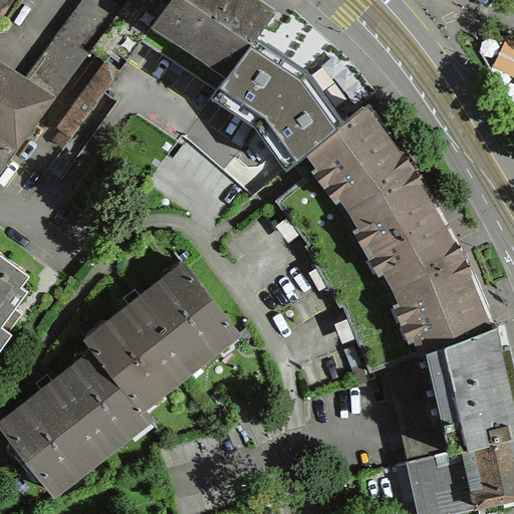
[(0,0),(0,16),(10,0),(0,0)]
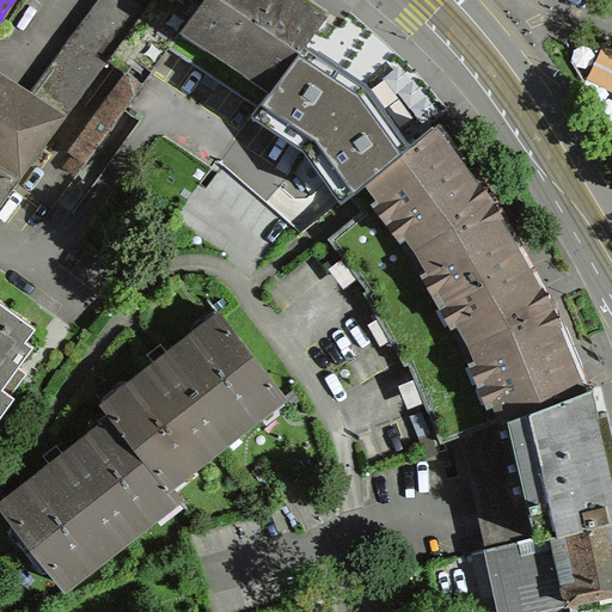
[(145,5),(138,0),(97,0),(32,92),(66,115),(145,5)]
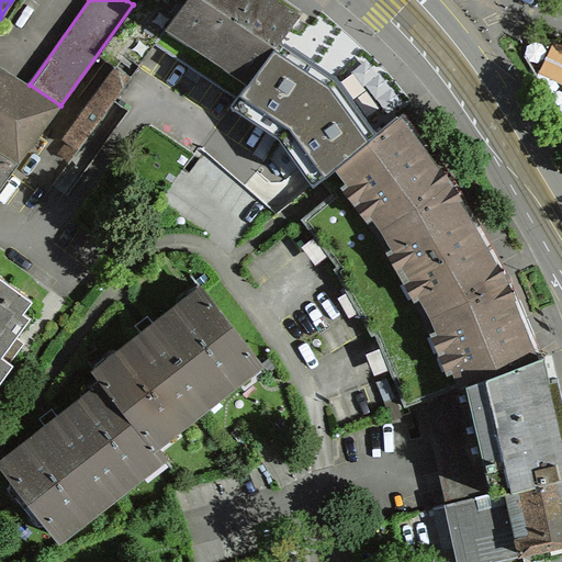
[(279,38),(293,18),(268,0),(187,0),(158,42),(237,98),(279,38)]
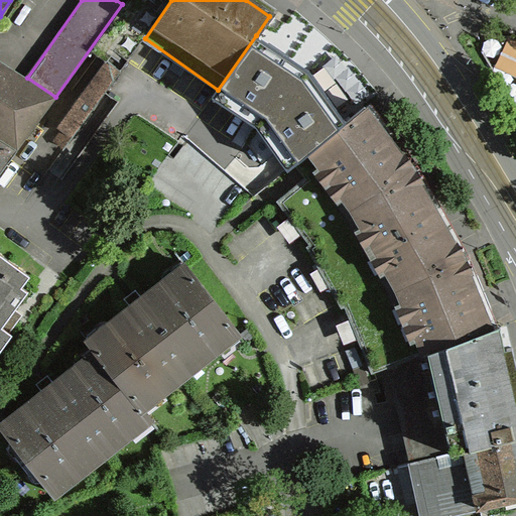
[(213,97),(256,124),(287,170),(293,164),(345,118),(307,69),(256,35),(218,90),(213,97)]
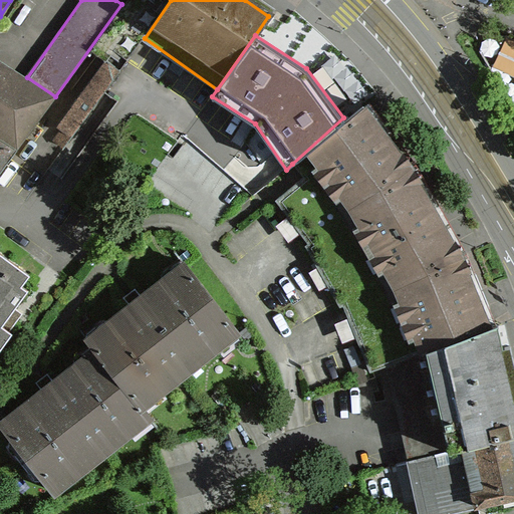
[(27,77),(0,59),(0,142),(17,154),(55,96),(27,77)]
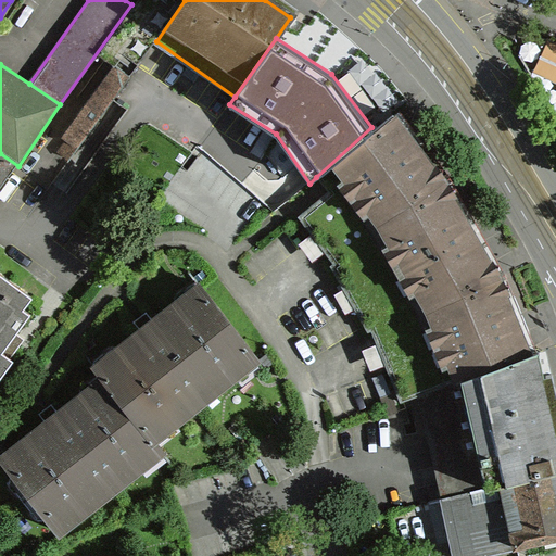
[(371,127),(316,177),(329,191),(297,216),(374,331),(400,402),(418,395),(530,354),(513,317),(504,290),(469,231),(447,191),(415,146),(391,113),(371,127)]
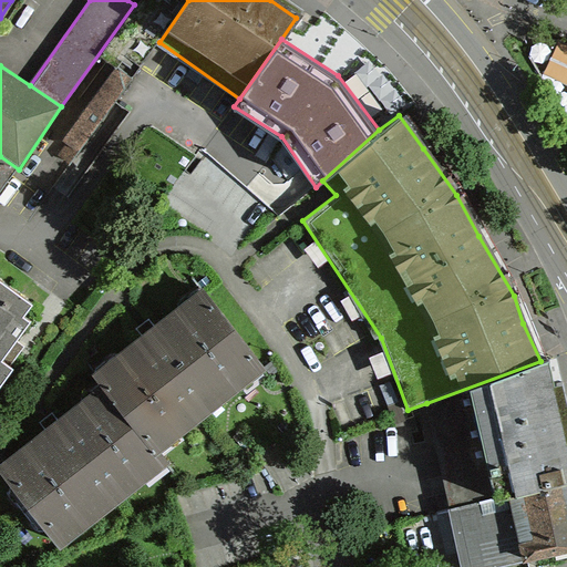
[(24,305),(0,287),(0,378),(6,371),(0,366),(0,353),(22,327),(11,321),(24,305)]
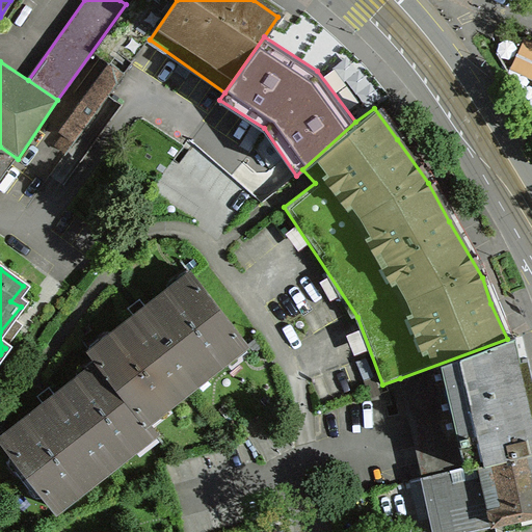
[(242,347),(183,270),(77,353),(135,425),(242,347)]
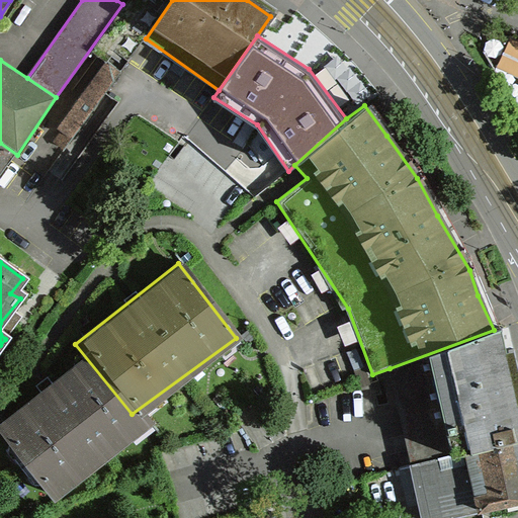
[(410,462),(517,438),(517,401),(510,364),(502,327),(494,330),(390,368),(410,462)]
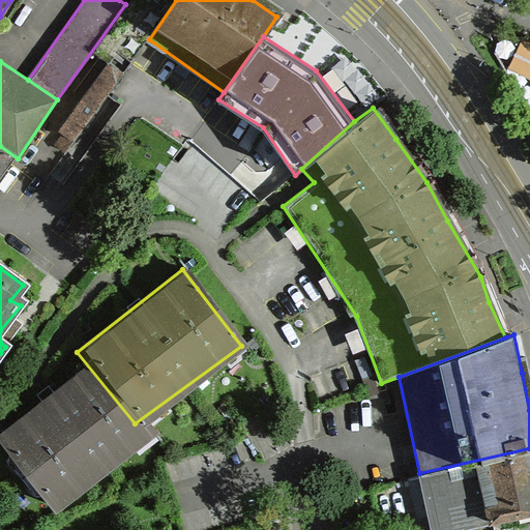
[(85,362),(0,429),(0,459),(42,511),(146,436),(135,423),(85,362)]
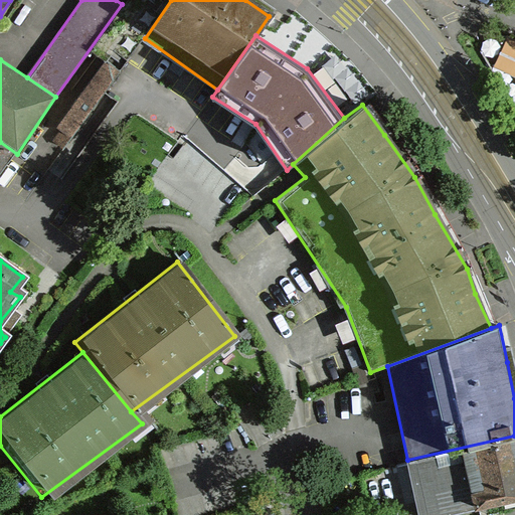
[(417,514),(439,514),(514,494),(514,436),(407,460),(417,514)]
